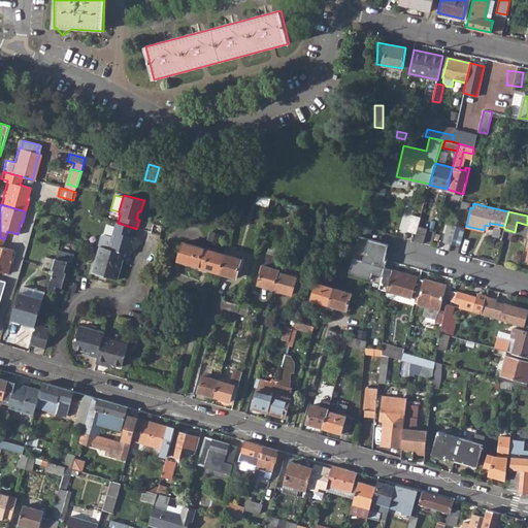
[(418,226),(420,217),(411,213),(407,230),(416,232),(418,226)]
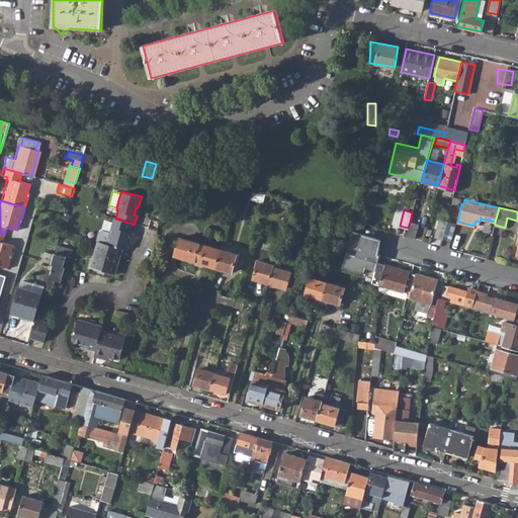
[(344,226),(350,228),(353,220),(346,217),(344,226)]
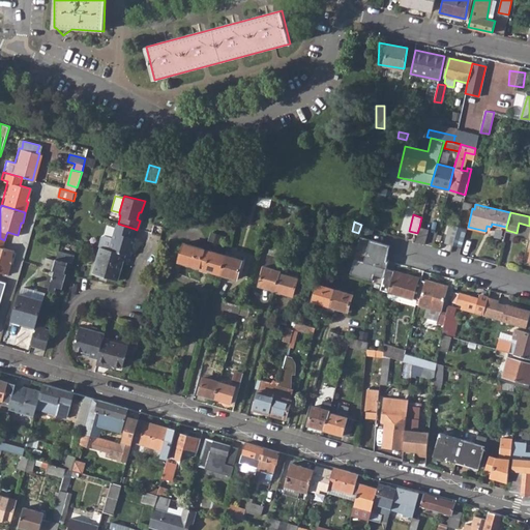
[(112,237),(108,249),(123,254),(129,256),(134,243),(130,242),(135,229),(118,224),(116,223),(112,237)]
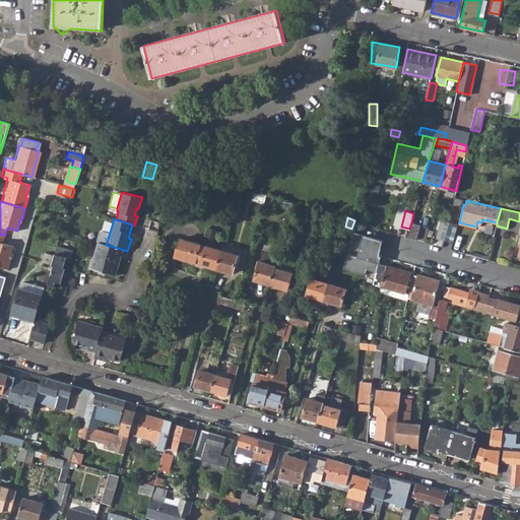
[(437,237),(444,239),(448,221),(441,220),(437,237)]
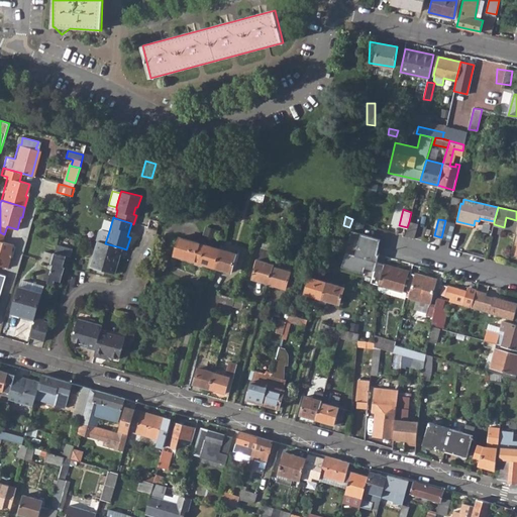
[(441,237),(449,239),(453,222),(445,220),(441,237)]
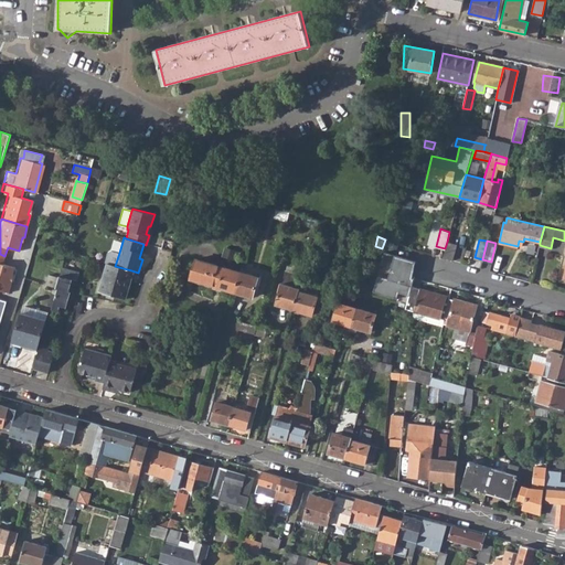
[(443,257),(451,259),(456,244),(447,242),(445,248),(443,257)]
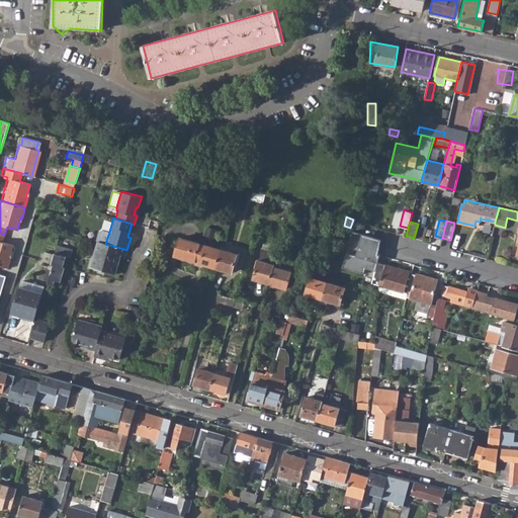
[(211,238),(216,230),(208,227),(204,234),(211,238)]
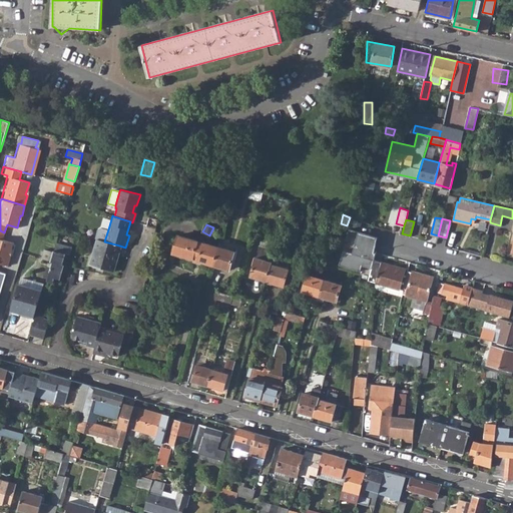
[(98,226),(95,238),(96,238),(104,241),(108,229),(98,226)]
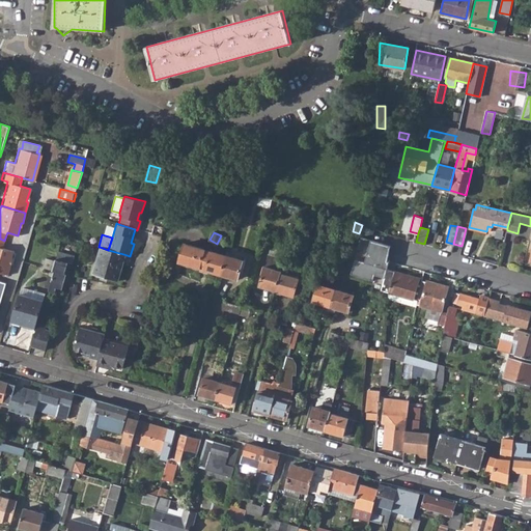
[(4,241),(0,239),(0,273),(7,275),(10,264),(8,264),(12,250),(3,247),(4,241)]
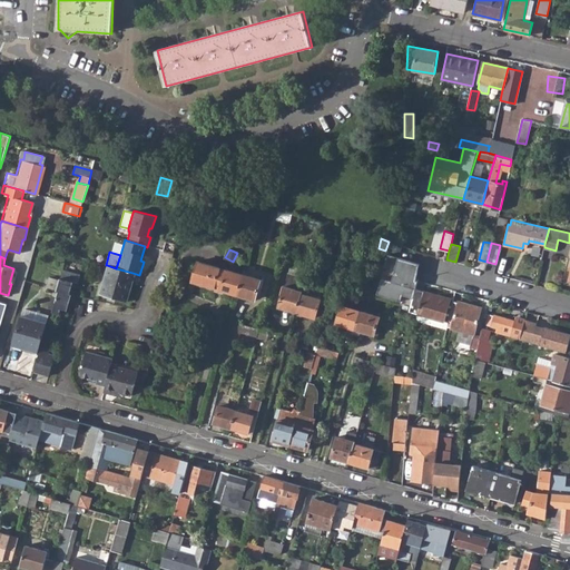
[(193,281),(237,294),(243,274),(198,261),(193,281)]
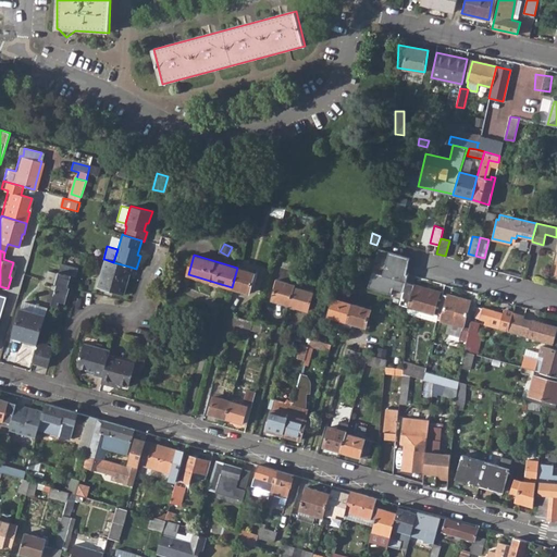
[(97,286),(123,294),(130,267),(113,262),(104,259),(102,267),(99,265),(98,270),(101,271),(97,286)]
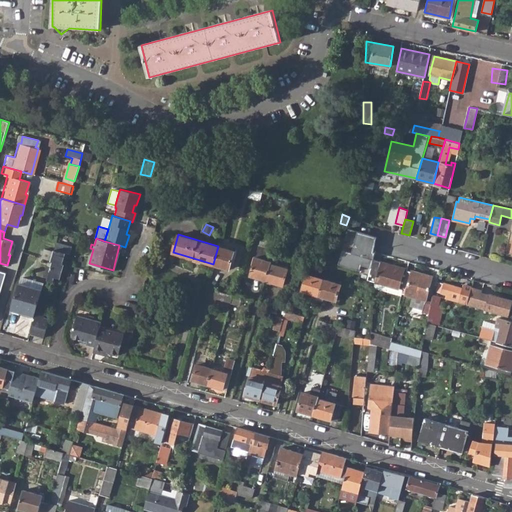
[(47,279),(52,281),(53,276),(62,279),(71,246),(57,241),(54,253),(51,263),(47,279)]
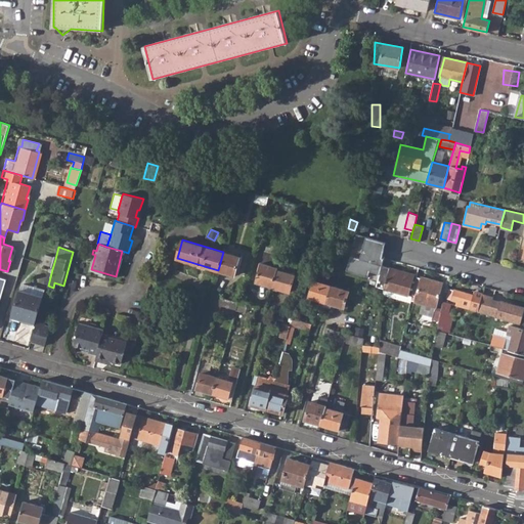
[(256,281),(272,287),(277,270),(281,255),(265,251),(256,281)]
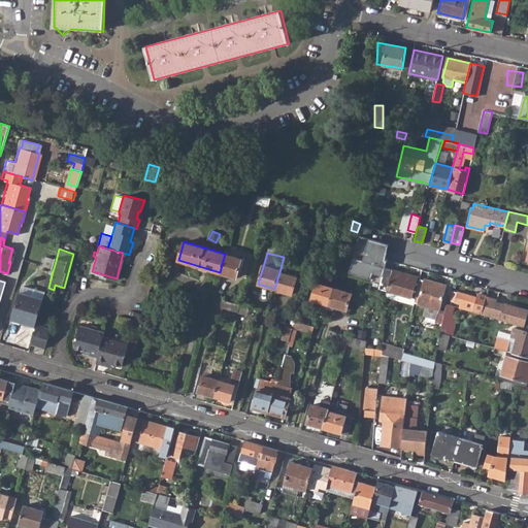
[(220,272),(236,277),(241,259),(225,254),(220,272)]
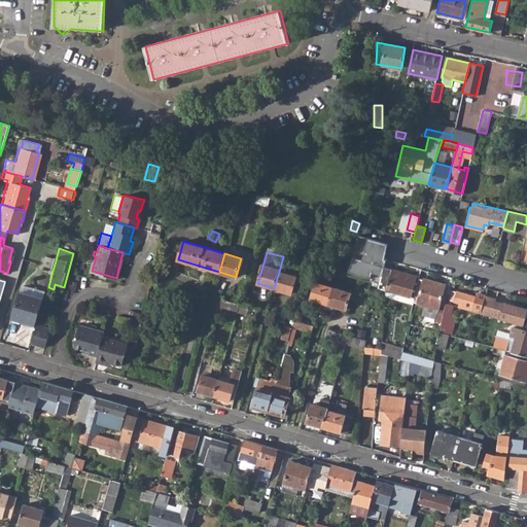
[(56,260),(46,258),(43,268),(53,271),(56,260)]
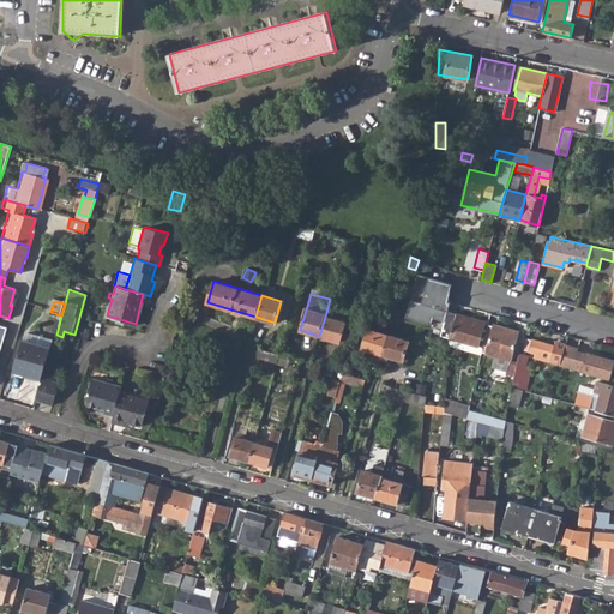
[(429,331),(440,335),(447,311),(435,307),(429,331)]
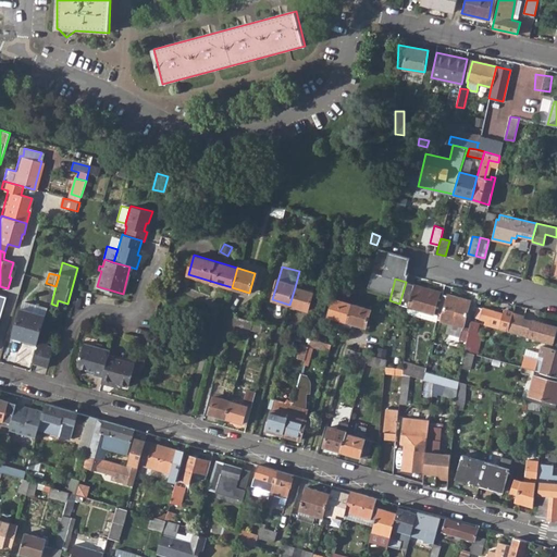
[(399,304),(433,313),(440,292),(406,282),(399,304)]
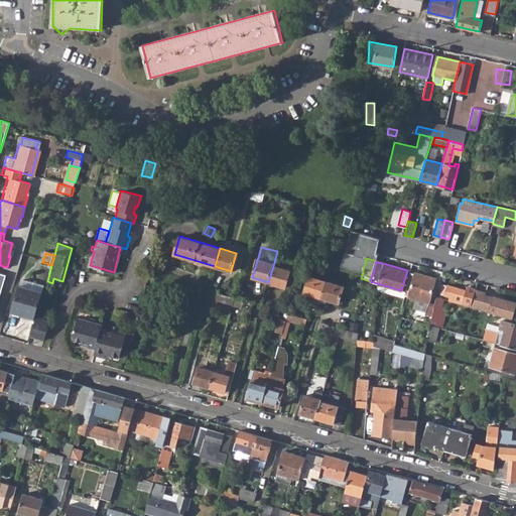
[(268,282),(285,287),(290,271),(273,266),(268,282)]
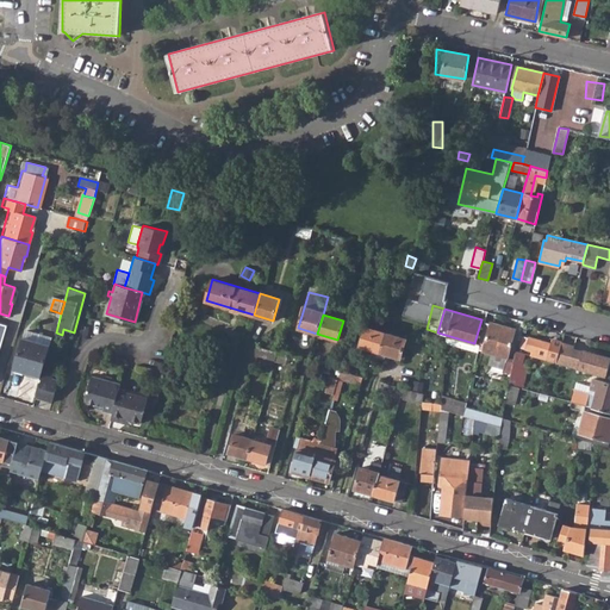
[(487,363),(503,368),(505,359),(514,329),(490,322),(486,335),(481,334),(478,349),(481,352),(490,354),(487,363)]
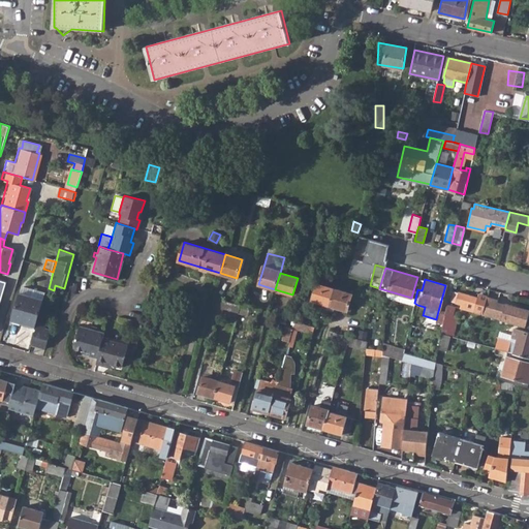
[(312,300),(330,306),(335,288),(317,283),(312,300)]
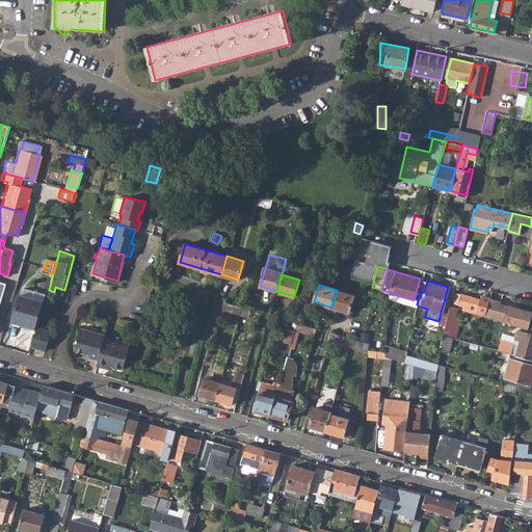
[(25,290),(19,294),(42,301),(43,295),(25,290)]
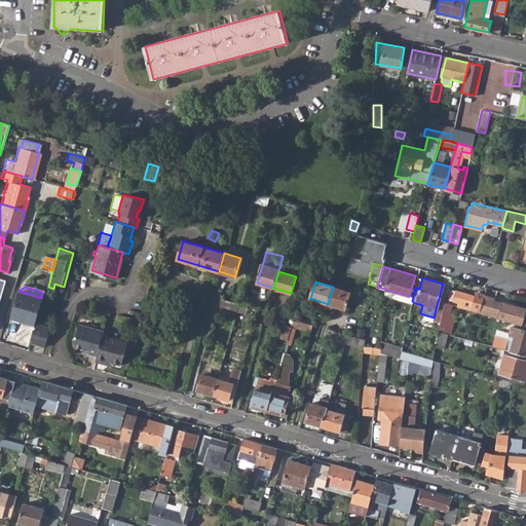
[(328,304),(344,308),(349,292),(333,287),(328,304)]
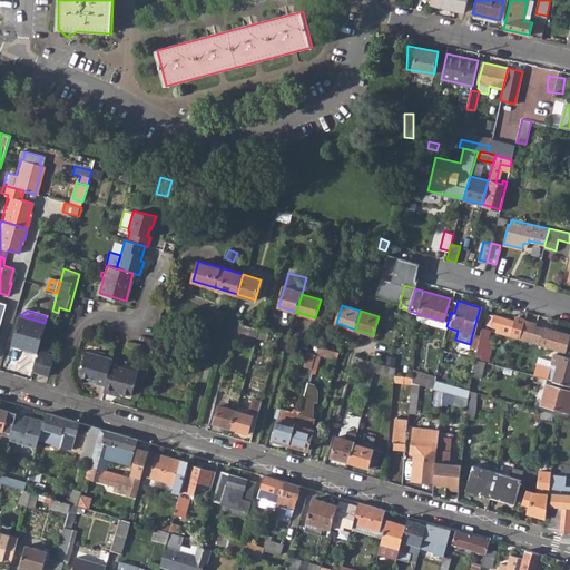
[(514,322),(489,314),(485,324),(498,327),(497,332),(520,338),(523,325),(524,321),(516,318),(514,322)]
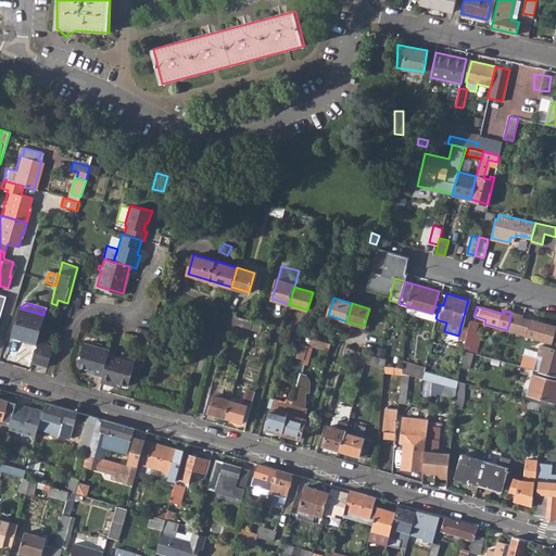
[(11,336),(36,343),(43,315),(20,307),(11,336)]
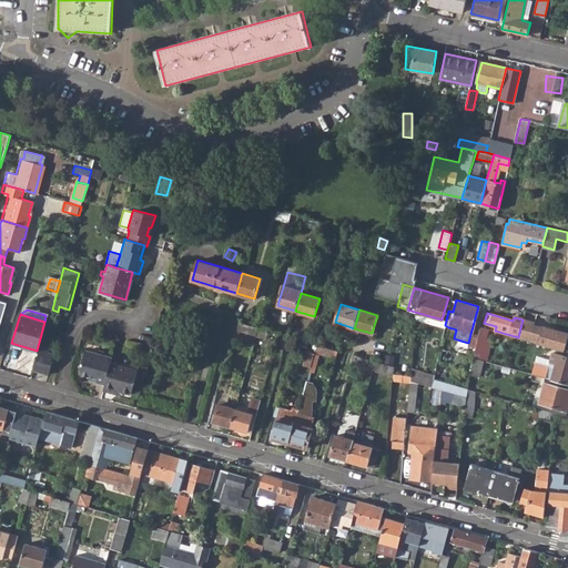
[(234,330),(256,336),(259,327),(237,321),(234,330)]
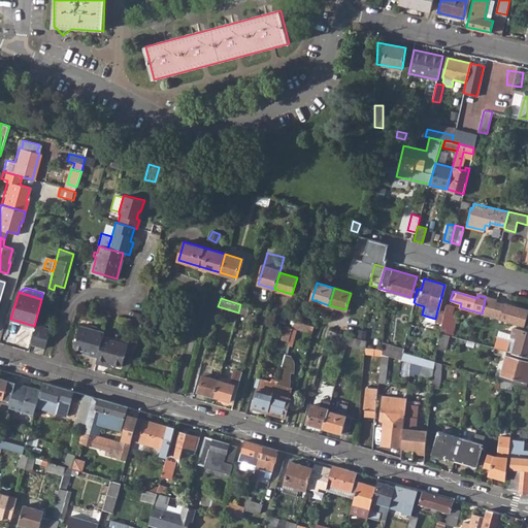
[(496,304),(485,301),(482,314),(525,325),(527,312),(527,308),(503,306),(502,309),(495,307),(496,304)]
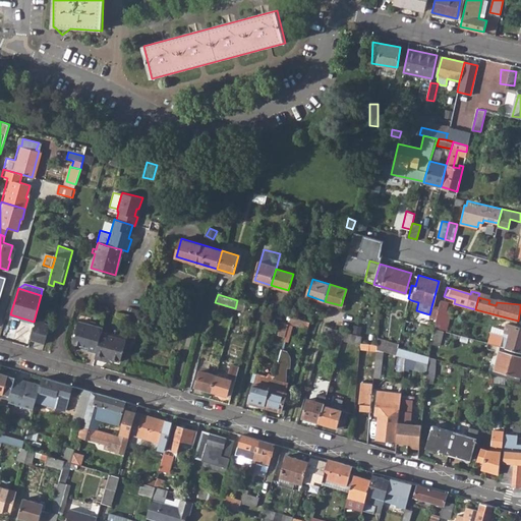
[(435,329),(445,332),(446,324),(444,323),(448,302),(440,299),(438,308),(436,320),(435,329)]
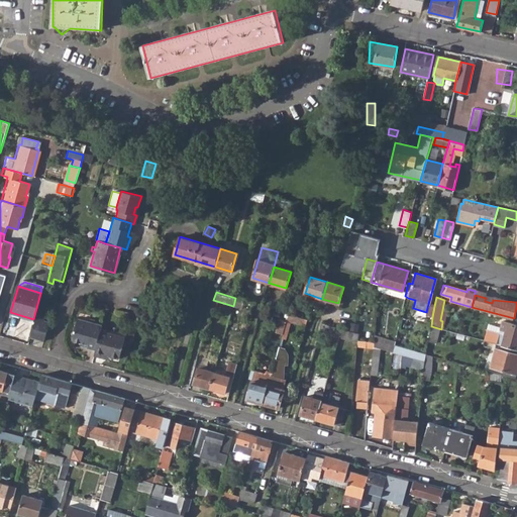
[(425,315),(432,317),(434,306),(428,304),(426,312),(425,315)]
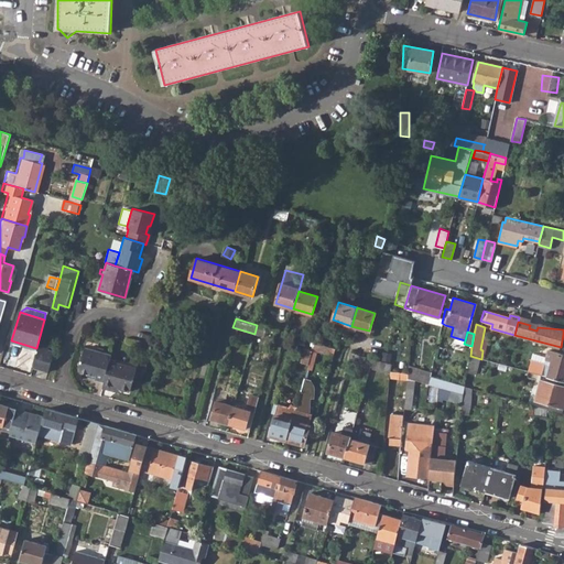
[(305,373),(310,376),(317,351),(334,356),(336,348),(314,342),(305,373)]
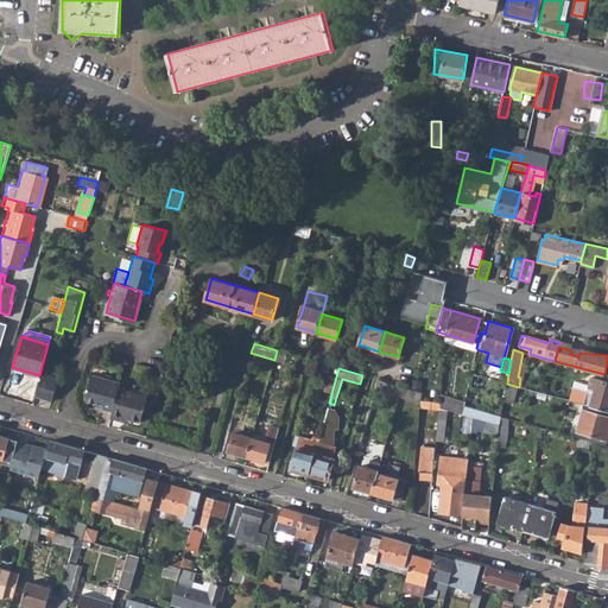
[(101,409),(112,412),(118,388),(119,382),(90,374),(84,396),(88,401),(101,405),(101,409)]
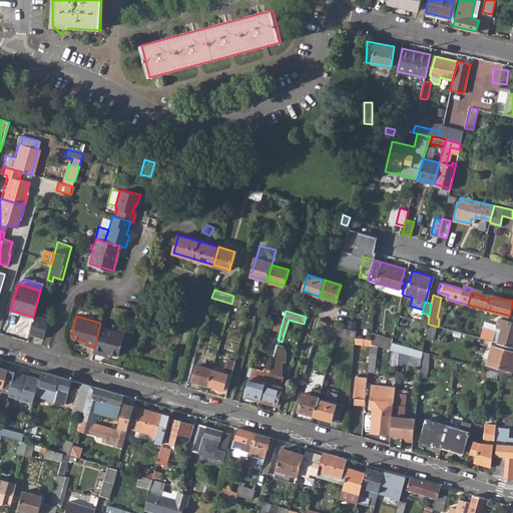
[(46,320),(41,318),(34,317),(29,334),(41,338),(46,320)]
